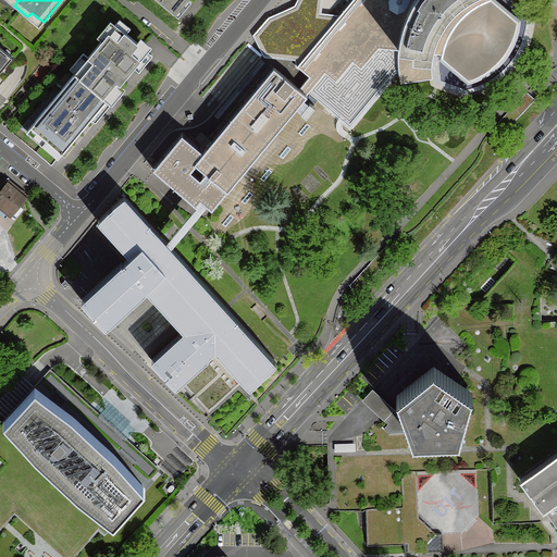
[(158,0),(175,13),(185,0),(158,0)]
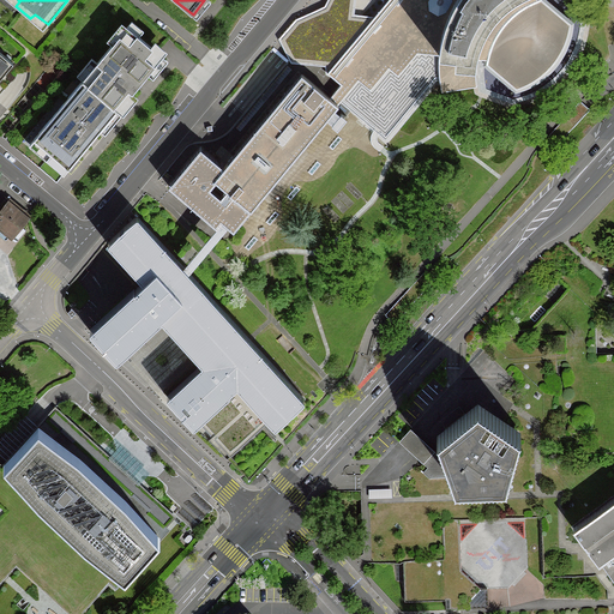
[(327,74),(375,16),(354,16),(354,0),(327,0),(325,7),(296,19),(278,41),(290,64),(325,67),(327,74)]
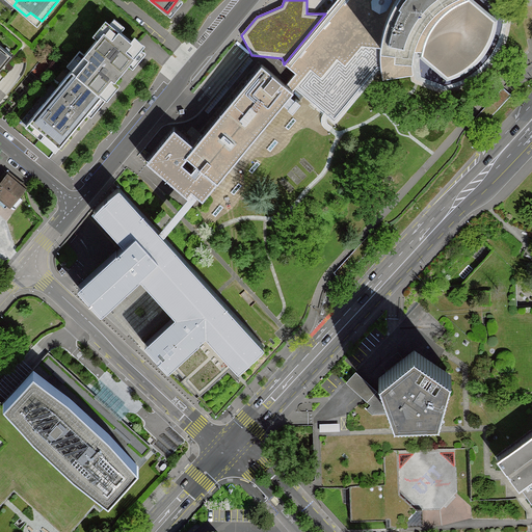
[(290,83),(295,88),(299,85),(312,70),(322,78),(338,58),(346,65),(362,46),(381,48),(383,37),(388,20),(394,4),(396,0),(337,0),(325,14),(284,64),(295,75),(290,83)]
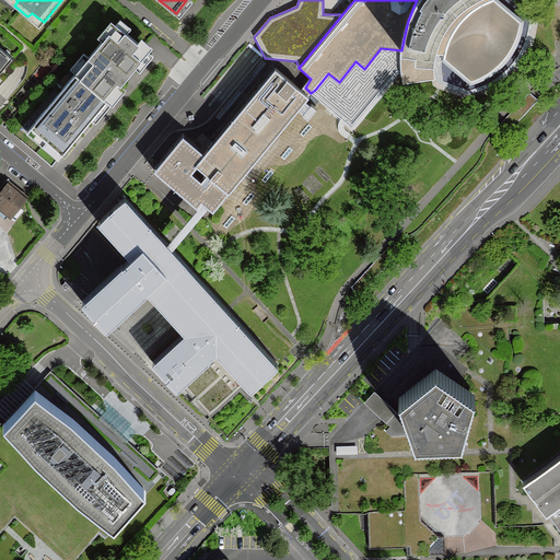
[(417,0),(415,4),(408,21),(404,39),(401,50),(417,51),(417,59),(434,60),(435,54),(438,43),(446,24),(456,11),(469,0),(417,0)]
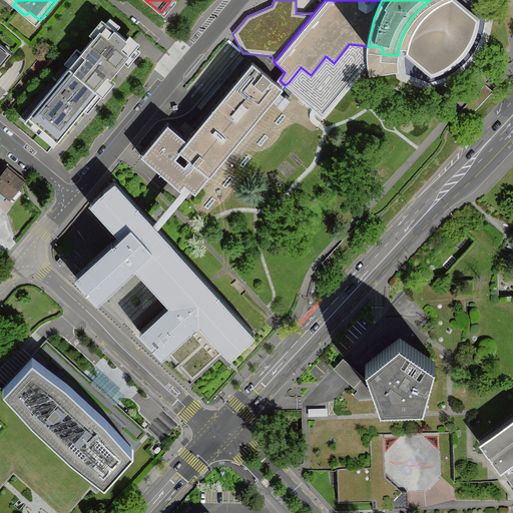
[(449,0),(430,0),(418,10),(409,22),(401,39),(399,49),(408,49),(409,42),(415,29),(424,16),(438,6),(449,0)]
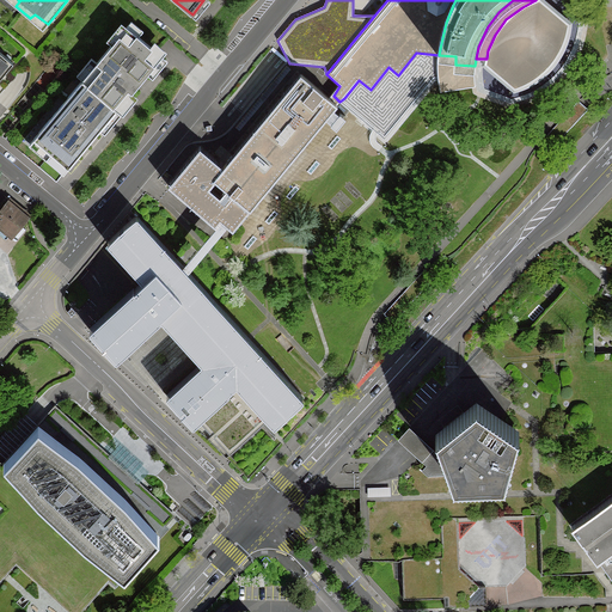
[(543,0),(536,0),(522,7),(506,19),(495,35),(488,50),(487,59),(488,63),(515,87),(531,81),(544,73),(555,62),(563,48),(567,35),(570,24),(543,0)]
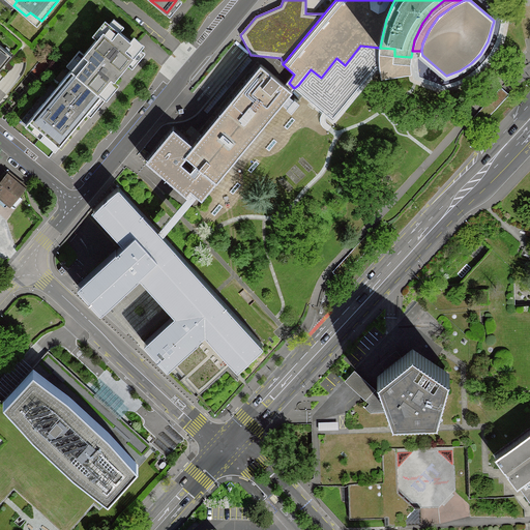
[(111,24),(71,70),(101,94),(141,49),(111,24)]
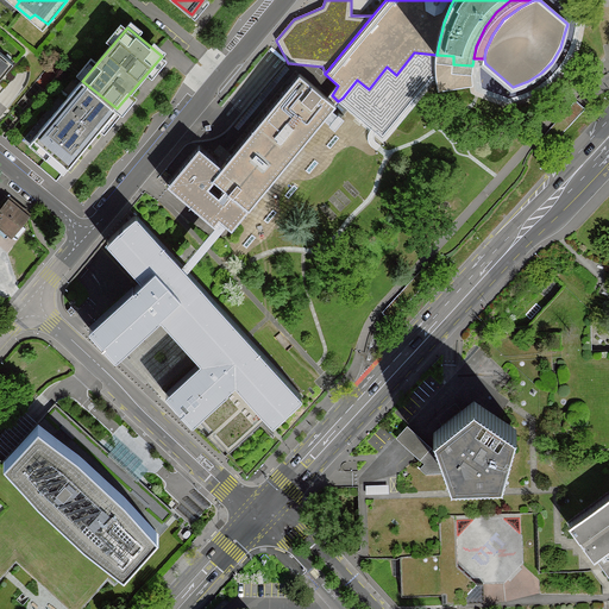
[(0,51),(0,79),(14,63),(0,51)]
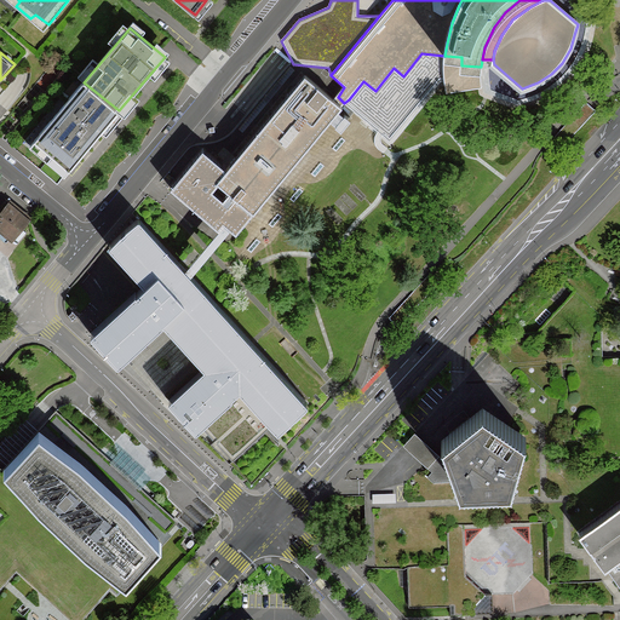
[(442,81),(445,81),(445,56),(422,53),(403,76),(369,116),(349,99),(344,103),(349,108),(356,113),(366,121),(380,133),(391,142),(442,81)]
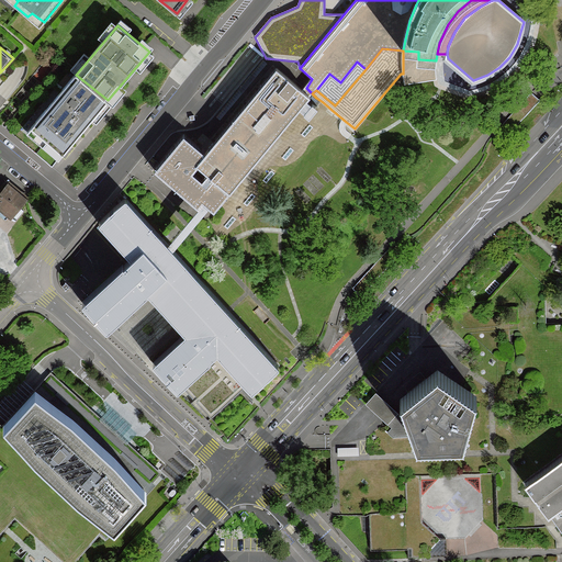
[(418,52),(403,51),(403,74),(403,85),(437,79),(436,60),(418,59),(418,52)]
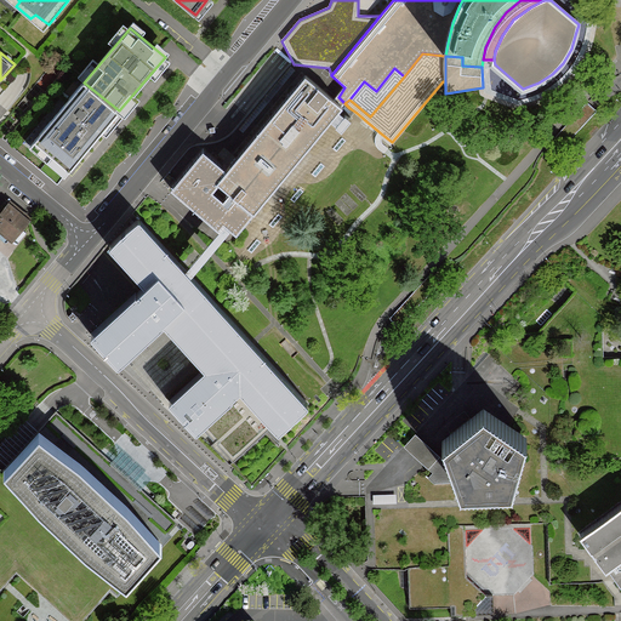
[(295,70),(290,66),(239,127),(244,132),(295,70)]
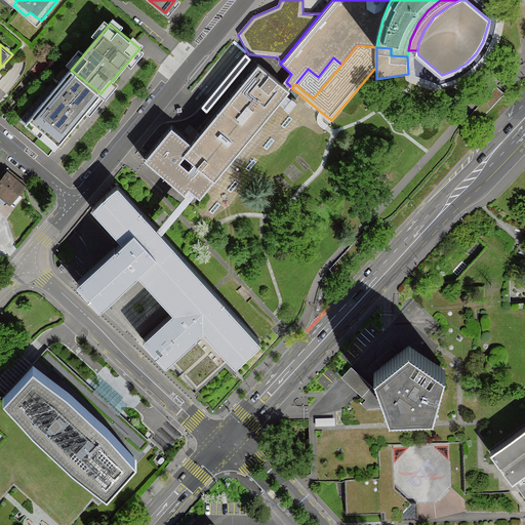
[(313,98),(341,65),(333,57),(318,77),(308,69),(295,84),(313,98)]
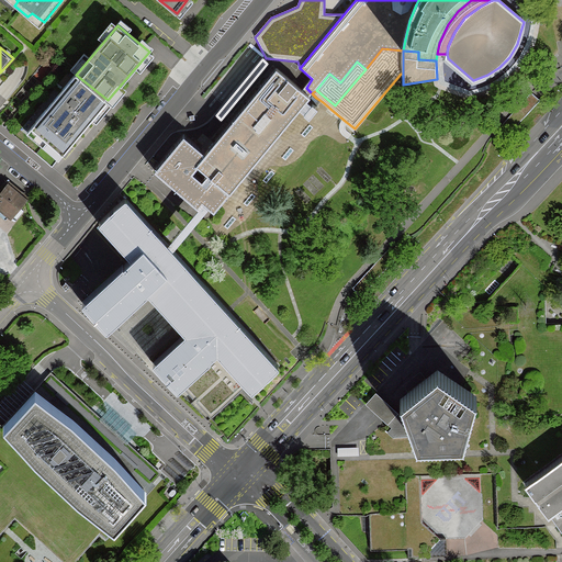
[(303,104),(312,93),(306,88),(280,66),(209,152),(200,161),(233,188),(303,104)]
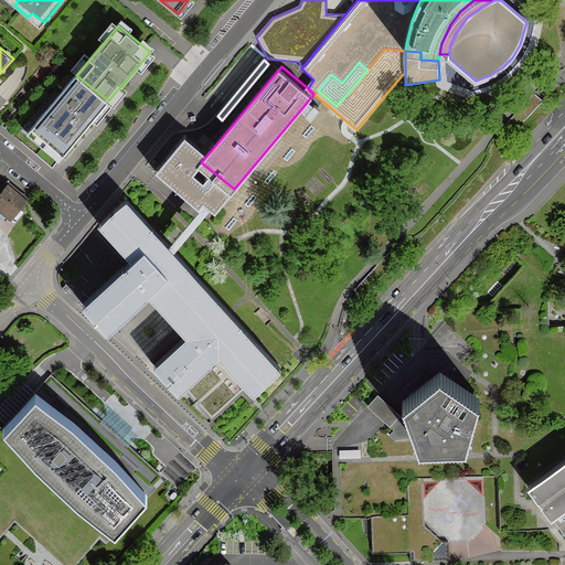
[(56,163),(108,100),(76,75),(21,141),(44,161),(49,157),(56,163)]
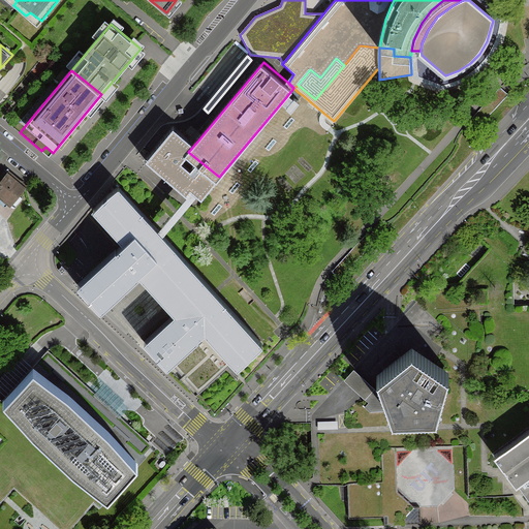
[(184,256),(312,103),(298,92),(169,242),(184,256)]
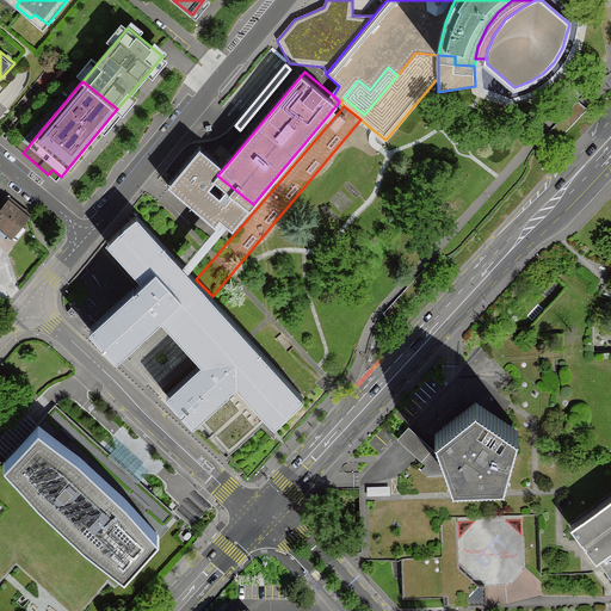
[(217,176),(227,165),(201,142),(166,185),(216,226),(221,218),(228,223),(234,229),(253,204),(217,176)]
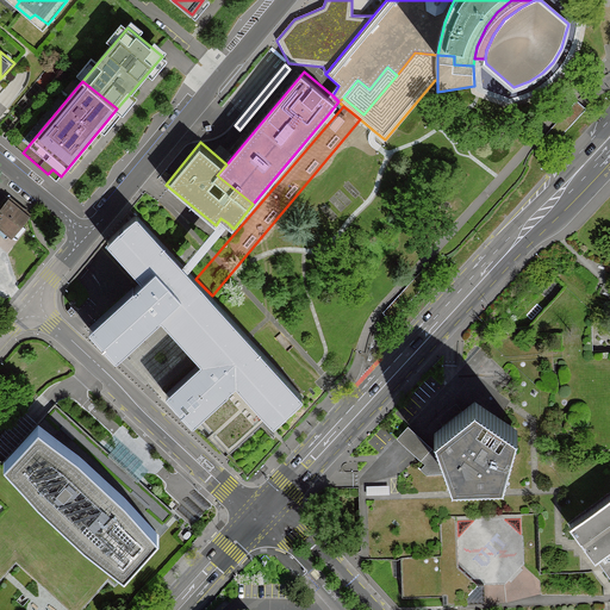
[(11,200),(0,212),(0,224),(11,234),(27,213),(11,200)]
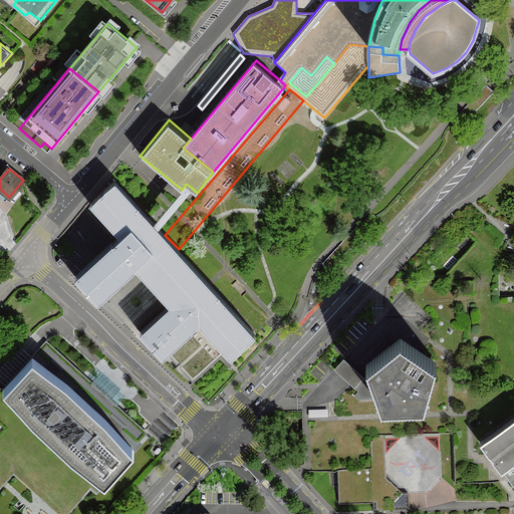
[(165,235),(158,227),(154,223),(116,182),(90,204),(120,236),(75,276),(97,301),(136,267),(153,286),(170,304),(140,331),(163,356),(167,353),(200,322),(227,352),(231,356),(256,333),(210,283),(179,249),(165,235)]
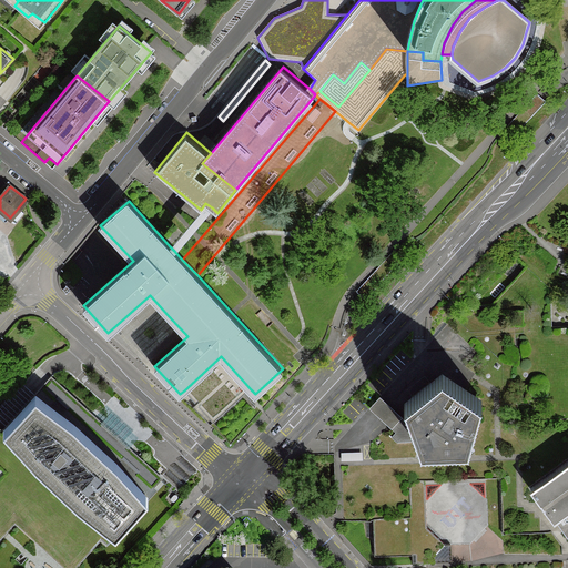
[(205,203),(201,210),(186,225),(170,246),(174,251),(193,230),(212,208),(205,203)]
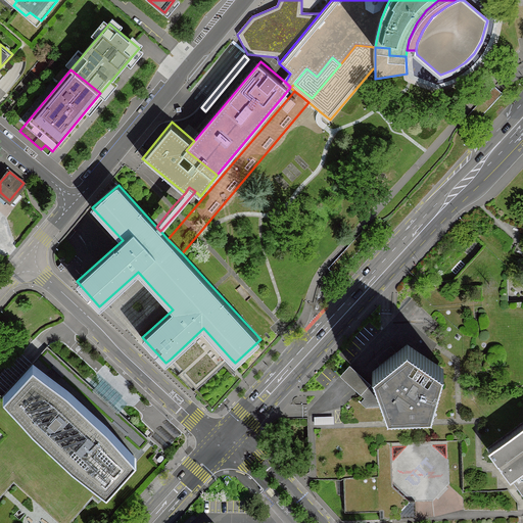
[(196,389),(231,359),(203,328),(170,360),(196,389)]
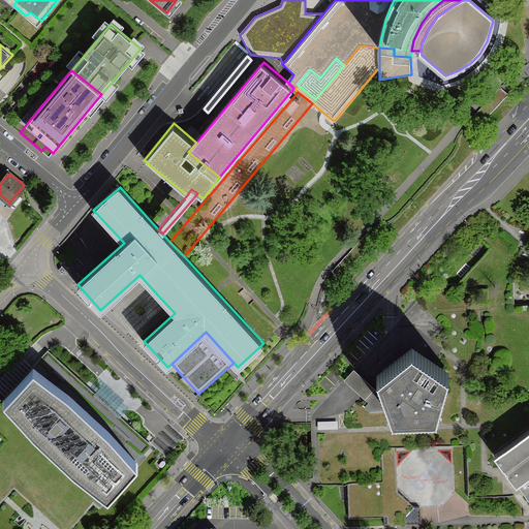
[(391,412),(394,419),(439,418),(450,374),(433,363),(412,349),(379,377),(383,390),(391,412)]
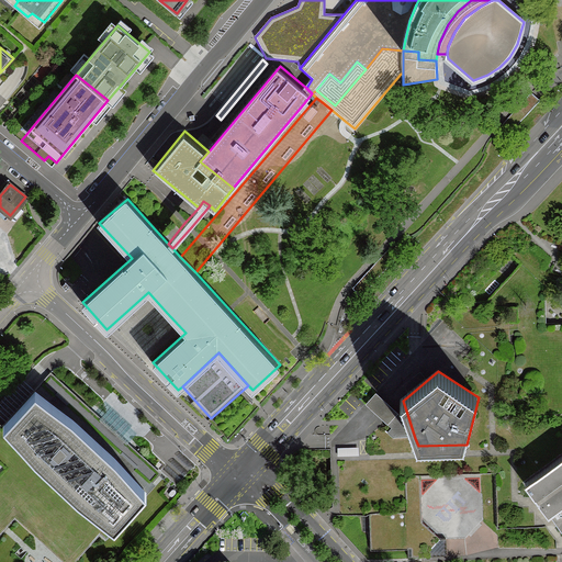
[(115,456),(148,489),(152,485),(149,483),(158,473),(121,439),(123,437),(108,423),(105,425),(49,374),(35,392),(81,425),(115,456)]
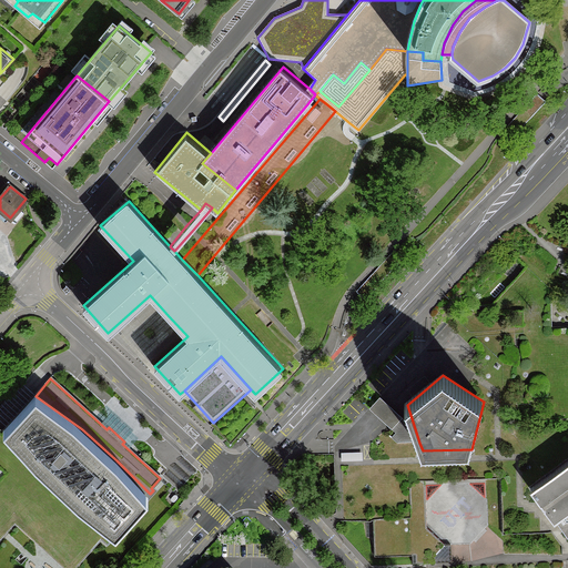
[(36,396),(7,428),(41,468),(81,503),(118,529),(150,494),(117,460),(82,429),(36,396)]
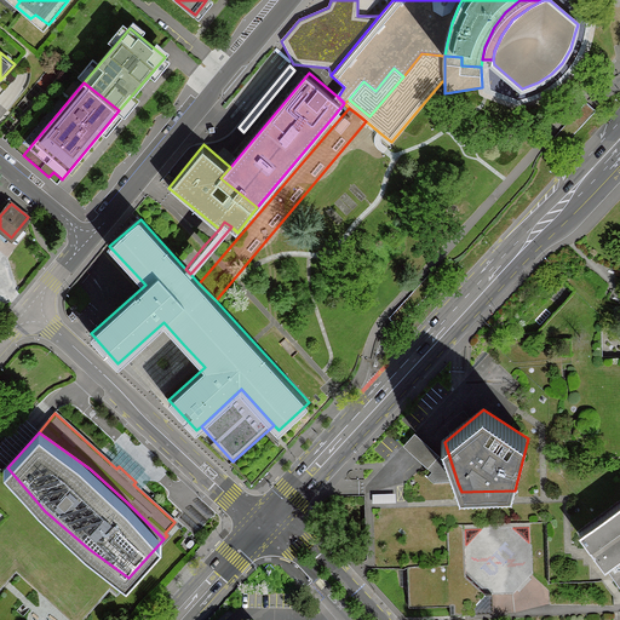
[(429,470),(441,458),(425,445),(415,435),(405,448),(414,457),(425,466),(429,470)]
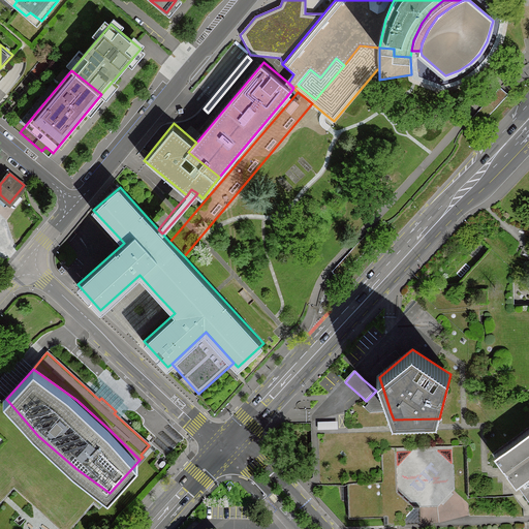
[(391,412),(383,390),(379,394),(376,391),(366,401),(369,404),(366,407),(371,413),(391,412)]
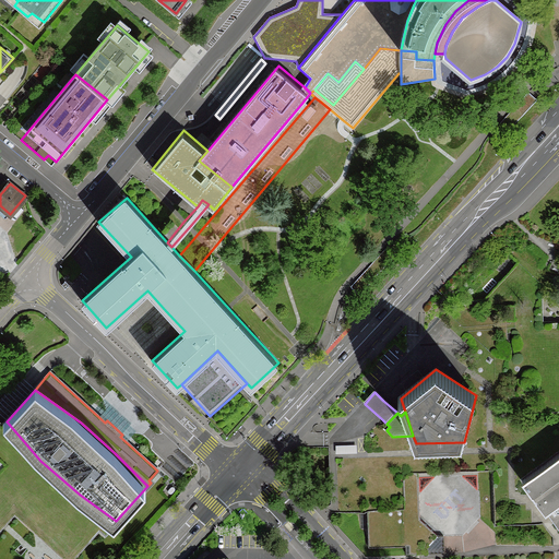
[(107,532),(116,521),(80,495),(40,461),(7,421),(2,424),(0,420),(0,526),(15,510),(70,558),(100,525),(107,532)]
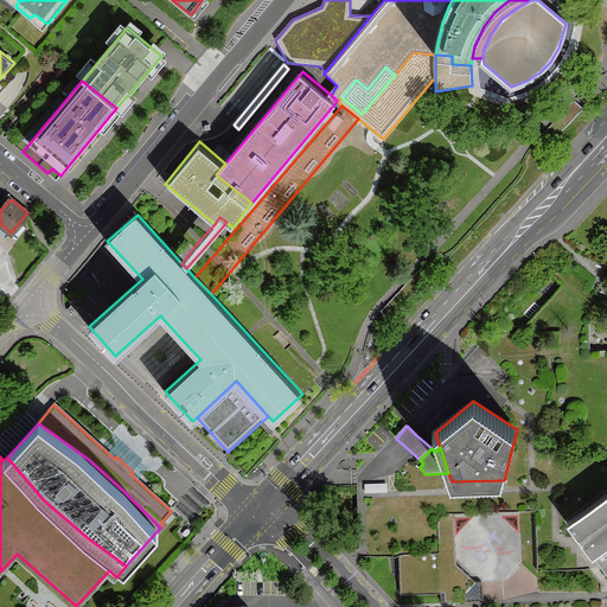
[(388,483),(365,484),(365,492),(388,492),(388,483)]
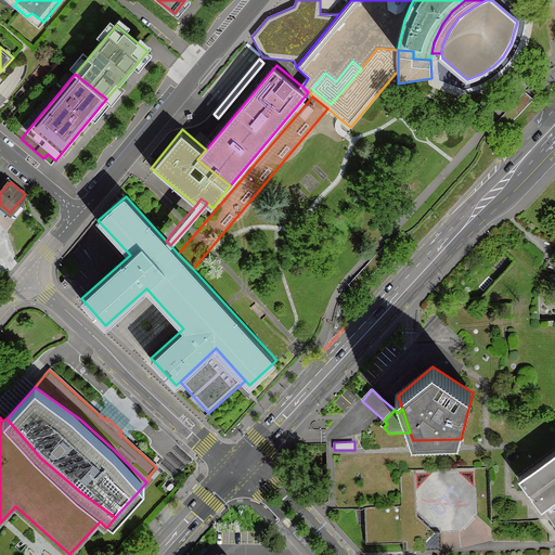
[(554,449),(534,465),(518,477),(542,508),(554,499),(554,449)]
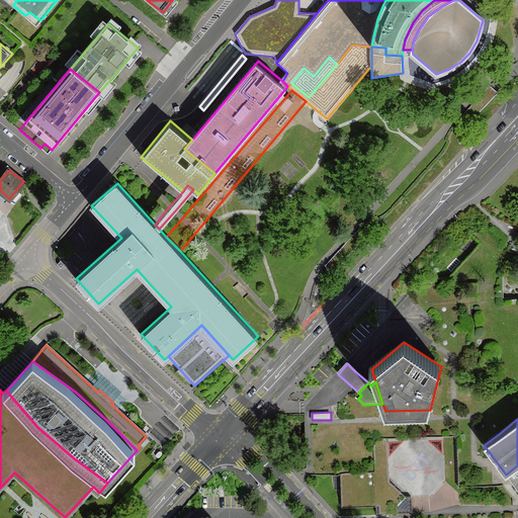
[(341,473),(342,507),(376,506),(376,513),(397,513),(397,507),(407,497),(390,481),(389,457),(387,438),(374,439),(376,472),(341,473)]
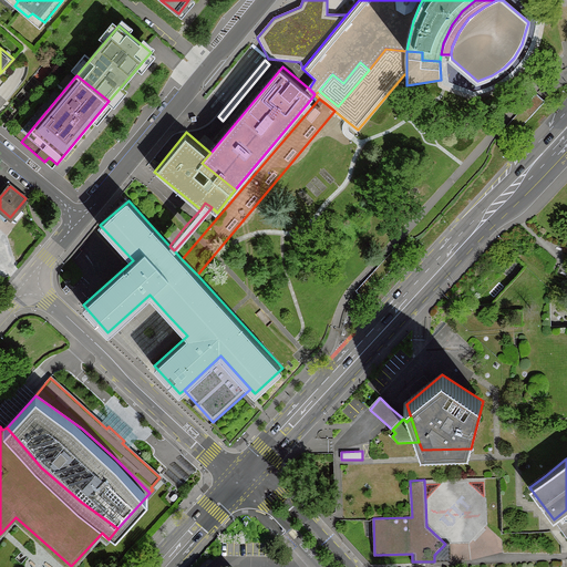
[(566,509),(554,519),(563,532),(566,536),(566,509)]
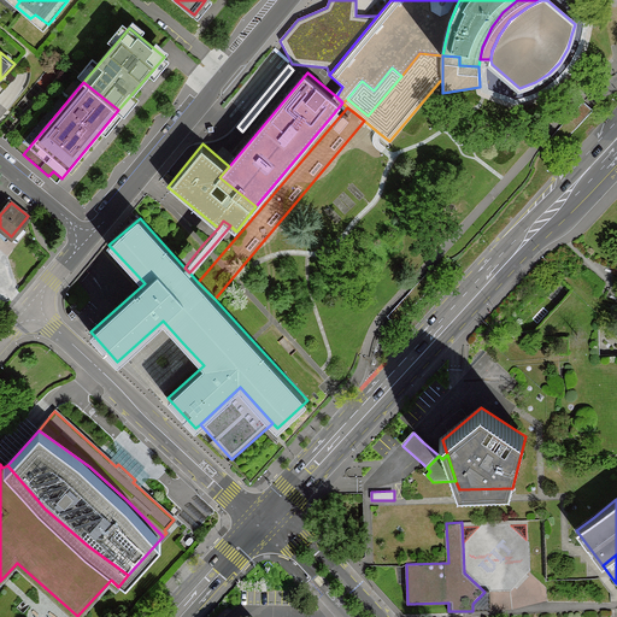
[(489,592),(485,592),(472,604),(472,611),(488,610),(491,607),(489,592)]
